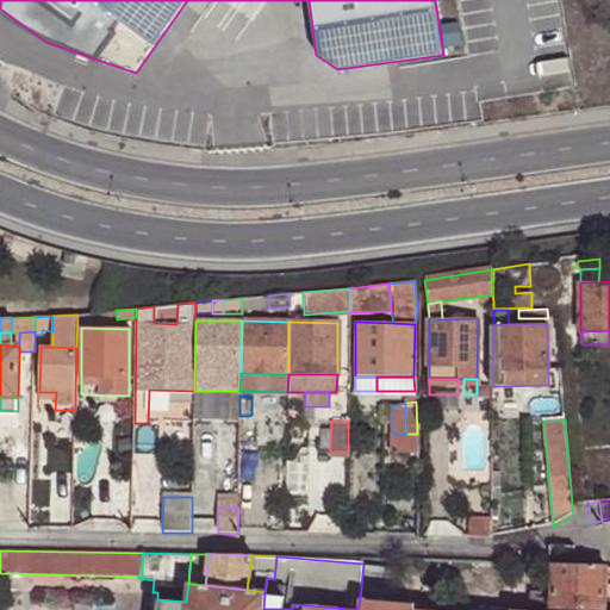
[(604,565),(554,562),(553,604),(604,607),(604,597),(605,567),(604,567),(604,565)]
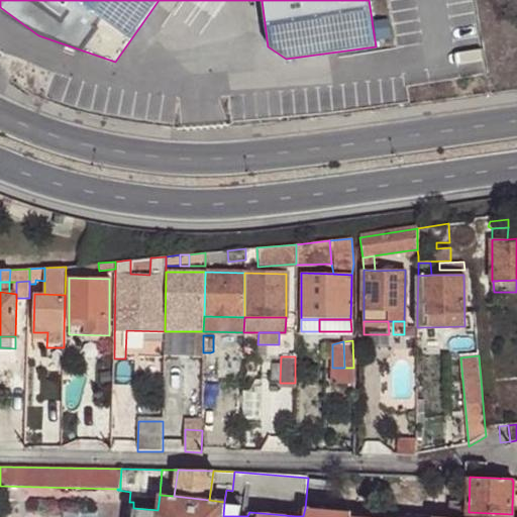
[(174,496),(160,495),(158,510),(133,508),(131,516),(260,516),(261,513),(249,512),(247,516),(230,516),(223,516),(224,502),(209,500),(174,496)]
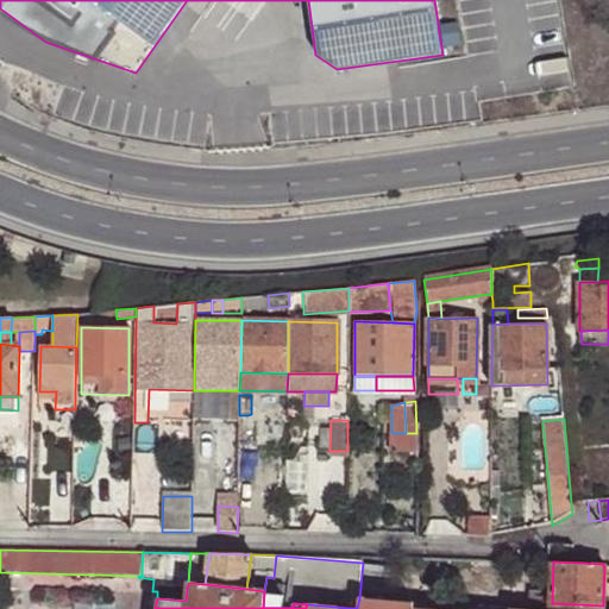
[(413,608),(414,603),(359,598),(357,608),(349,608),(307,604),(306,608),(413,608)]
